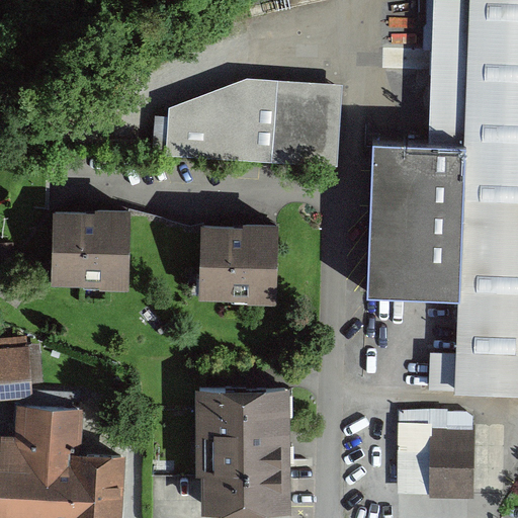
[(517,0),(432,0),(427,142),(377,140),(371,293),(456,297),(452,396),(517,398),(517,0)]
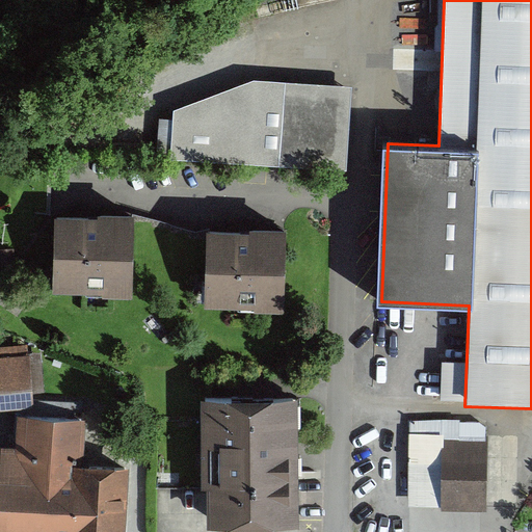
[(443,25),(443,24),(410,24),(410,70),(419,70),(419,25),(443,25)]
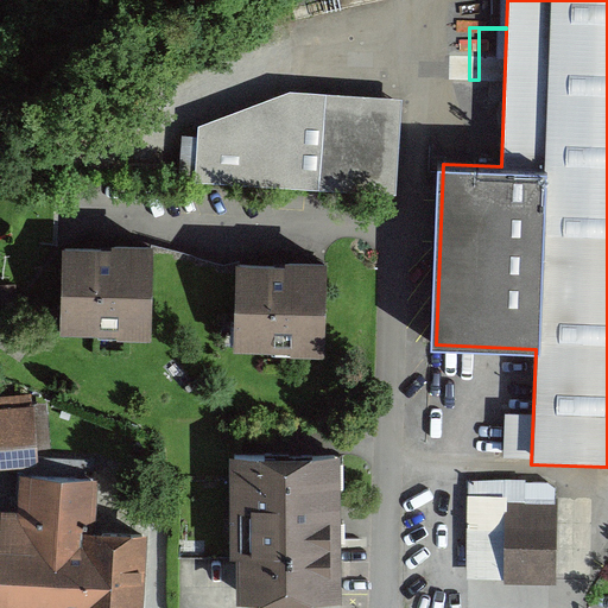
[(290,93),(196,128),(194,181),(396,197),(401,102),(290,93)]
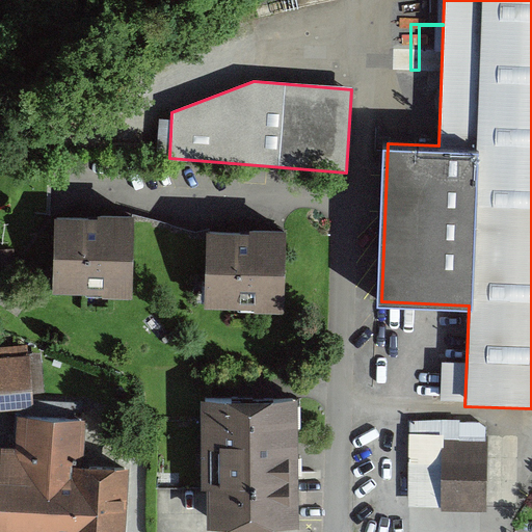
[(131,222),(59,220),(57,289),(129,291),(131,222)]
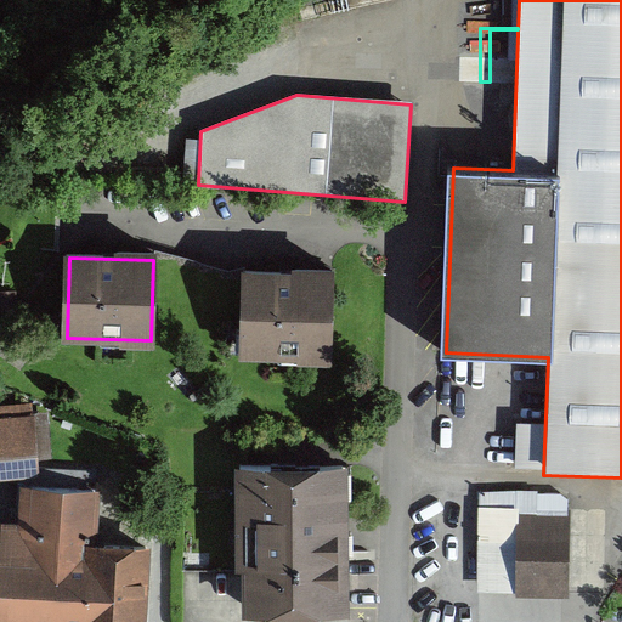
[(339,271),(243,271),(243,358),(339,358),(339,271)]
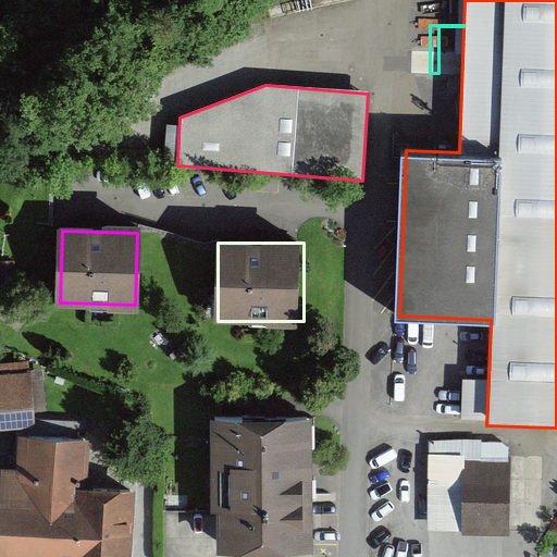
[(28,362),(0,363),(0,423),(33,421),(28,362)]
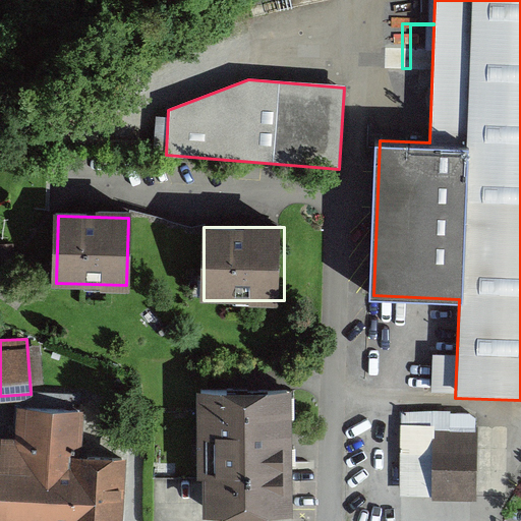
[(296,392),(207,393),(208,515),(297,514),(296,392)]
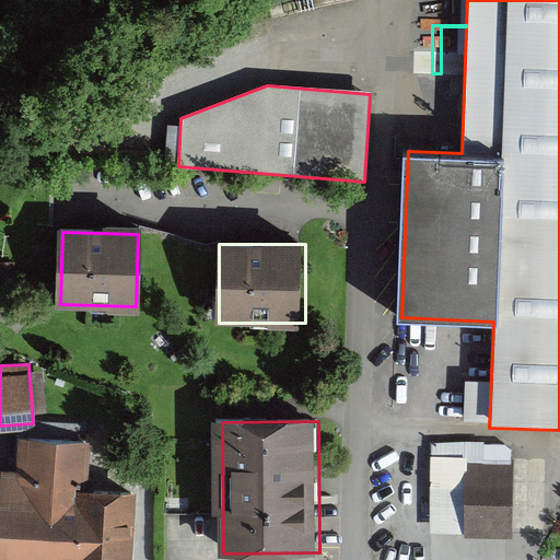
[(20,470),(2,469),(0,506),(0,559),(130,559),(135,492),(88,489),(91,443),(22,439),(20,470)]
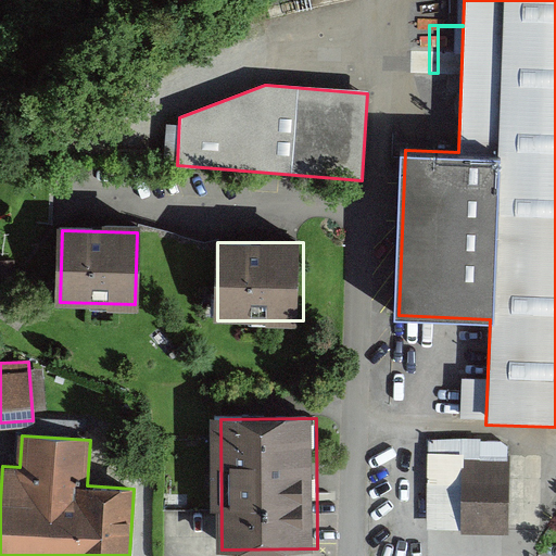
[(533,443),(429,440),(427,531),(530,534),(533,443)]
